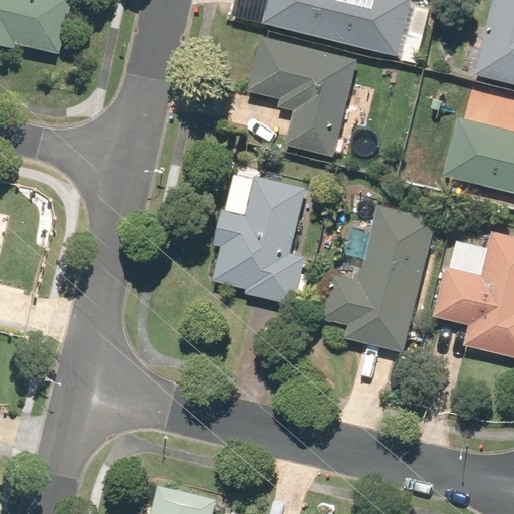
[(0,0),(0,50),(8,53),(10,44),(51,54),(64,0),(0,0)]
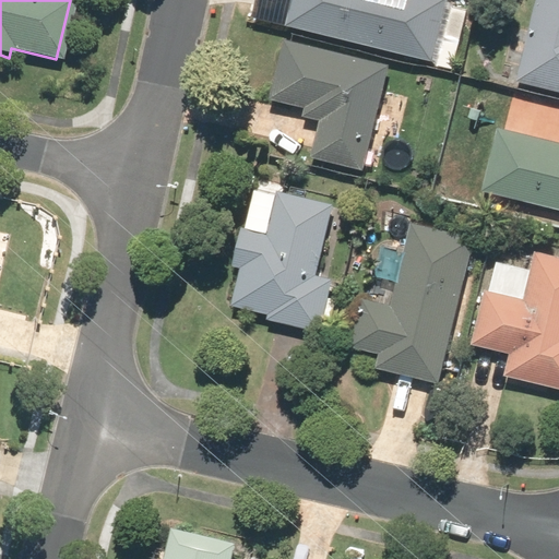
[(293,0),(286,26),(429,61),(443,0),(293,0)]
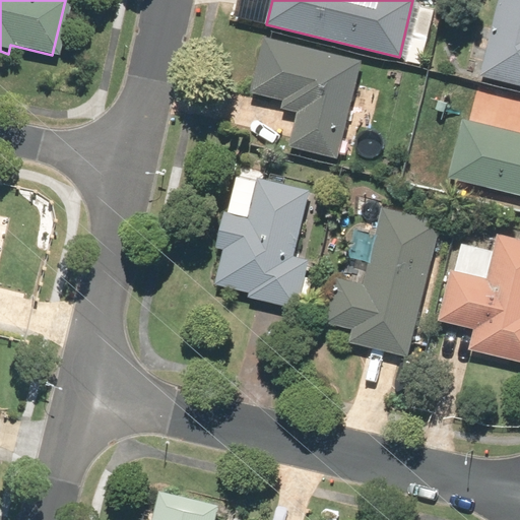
[(519,0),(497,0),(476,77),(519,88),(519,0)]
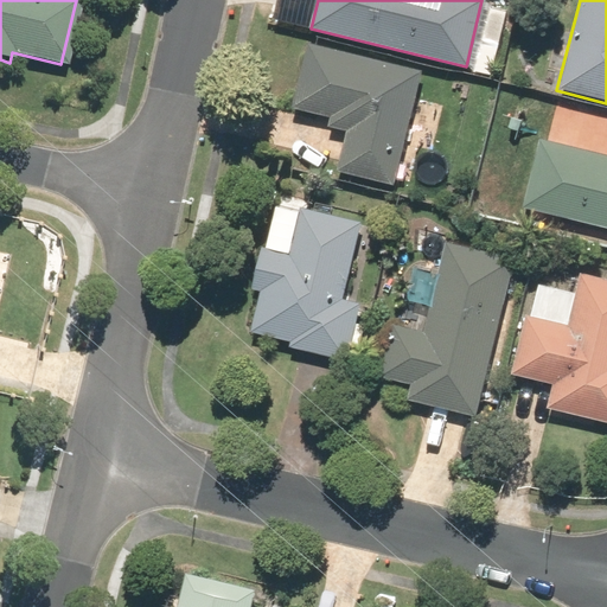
[(422,75),(310,44),(291,115),(346,131),(334,173),(391,189),(422,75)]
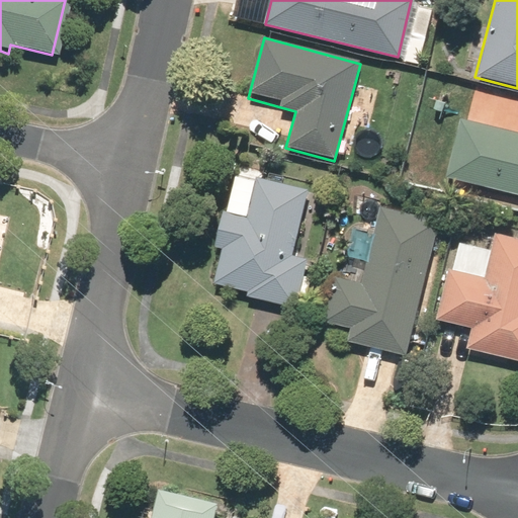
[(517,132),(460,117),(445,177),(517,194),(517,132)]
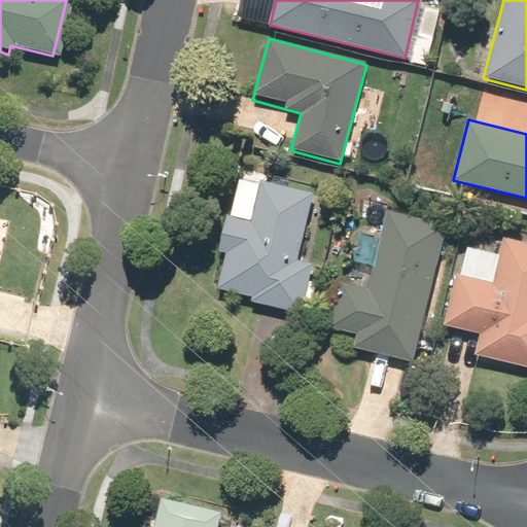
[(224,253),(216,288),(250,296),(249,302),(300,314),(312,264),(296,260),(312,194),(259,181),(250,221),(225,215),(217,251),(224,253)]
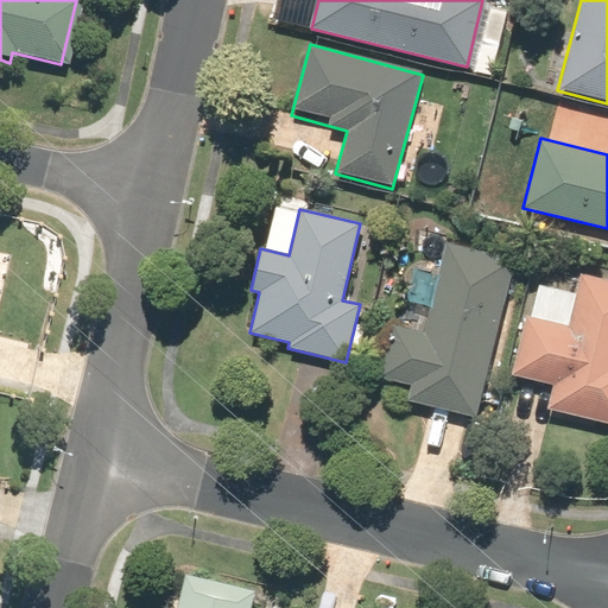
[(393,325),(380,379),(409,385),(405,400),(476,417),(515,259),(445,242),(423,333),(393,325)]
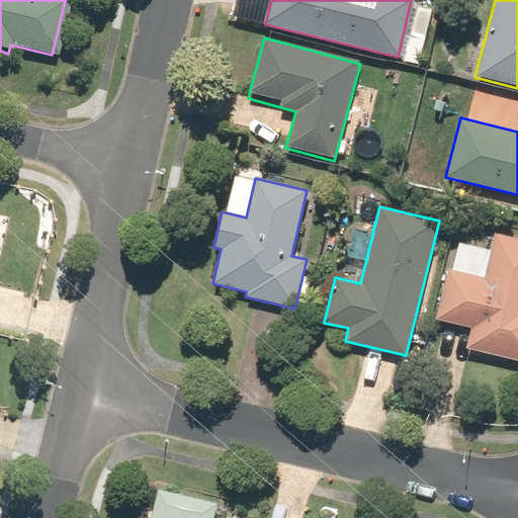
[(445,268),(433,320),(470,329),(465,348),(517,359),(517,239),(495,234),(484,277),(445,268)]
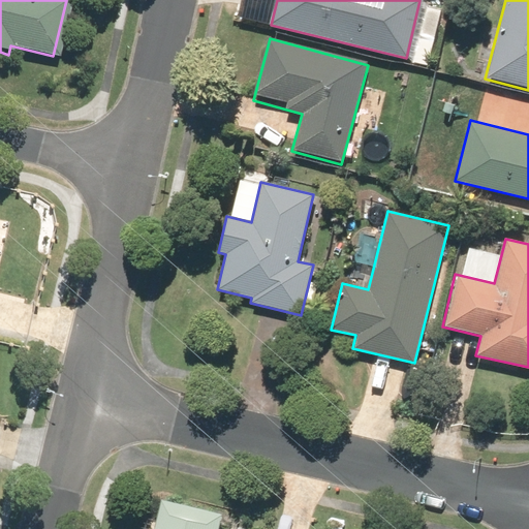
[(217,528),(221,514),(160,500),(153,528),(217,528)]
